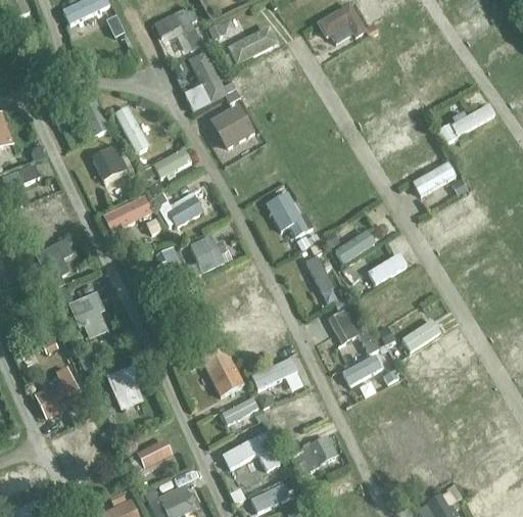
[(30,10),(25,0),(0,0),(0,19),(2,24),(30,10)]
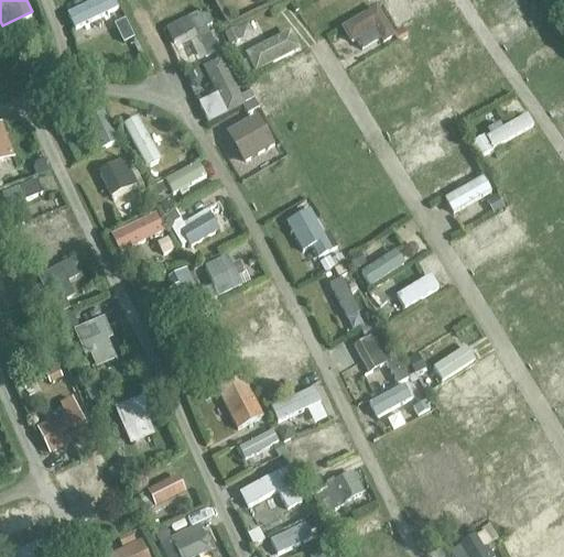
[(79,4),(93,33),(123,18),(114,0),(87,0),(79,4)]
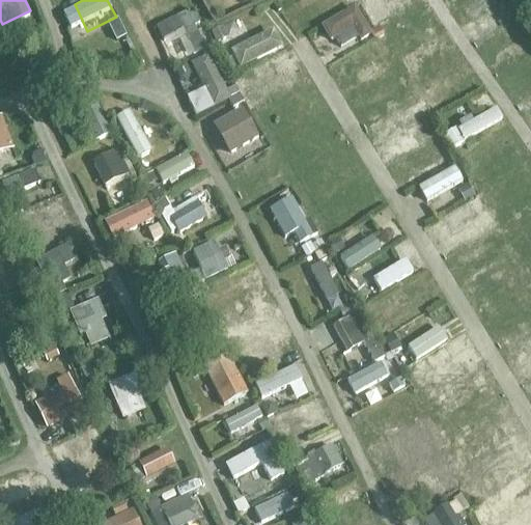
[(355,2),(320,23),(330,37),(335,34),(341,44),(358,34),(360,37),(371,31),(355,2)]
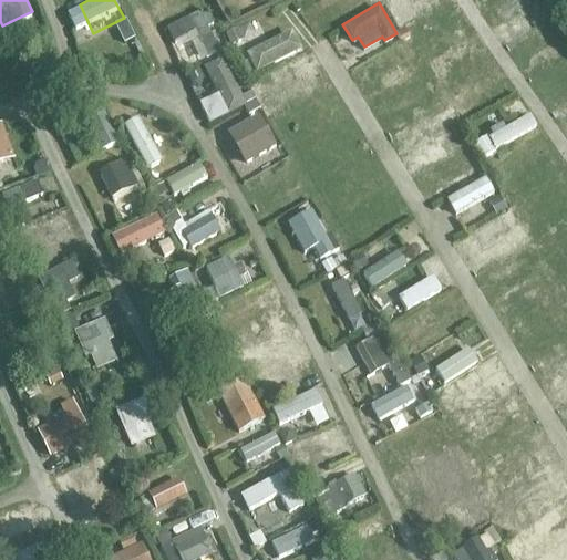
[(245,59),(255,78),(303,52),(295,33),(245,59)]
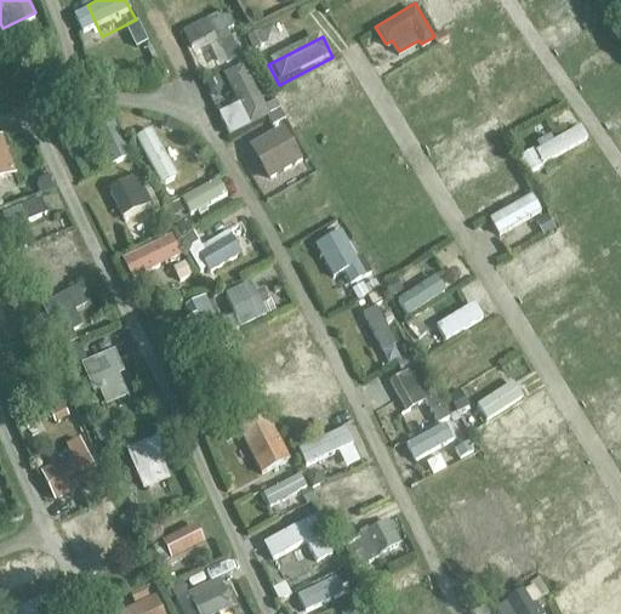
[(269,113),(269,112),(268,109),(279,104),(275,98),(265,103),(244,61),(223,70),(238,101),(220,109),(229,131),(251,121),(269,113)]
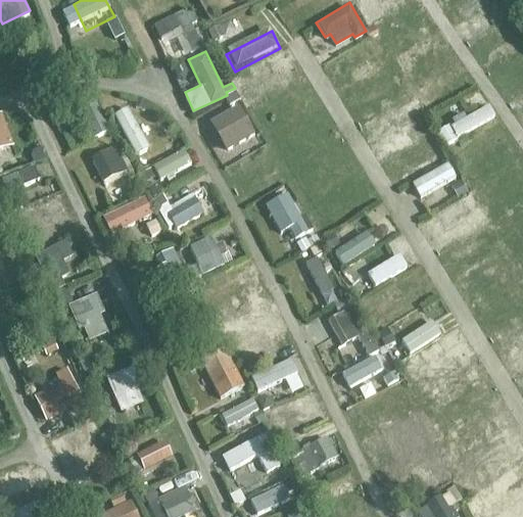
[(109,129),(88,85),(73,93),(93,136),(109,129)]
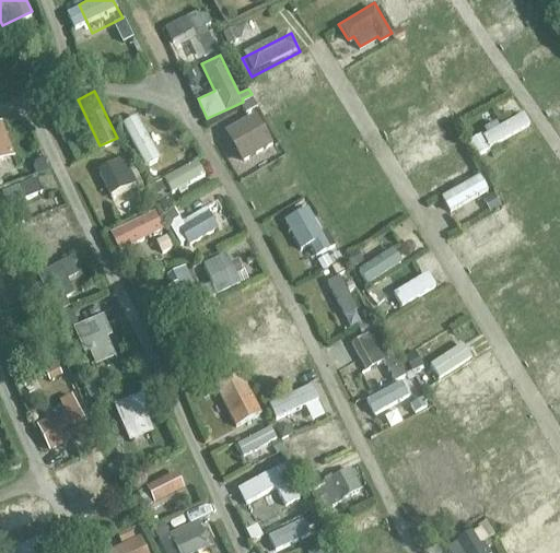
[(483,133),(489,144),(529,121),(523,109),(499,124),(496,118),(486,124),(489,129),(483,133)]
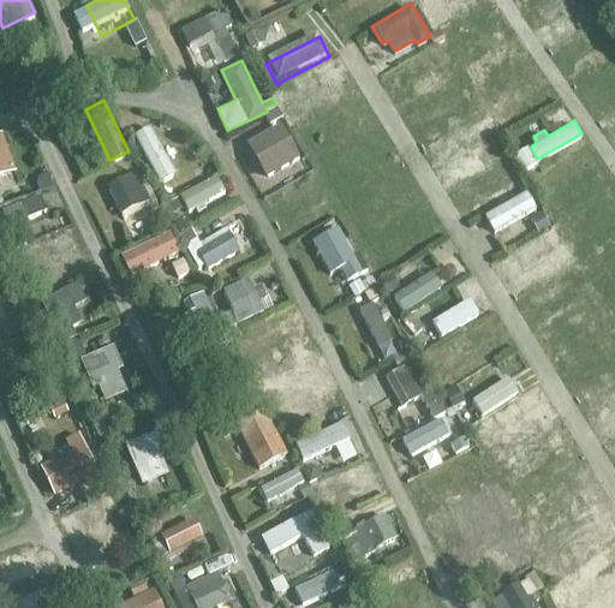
[(280,121),(246,141),(266,174),(299,155),(280,121)]
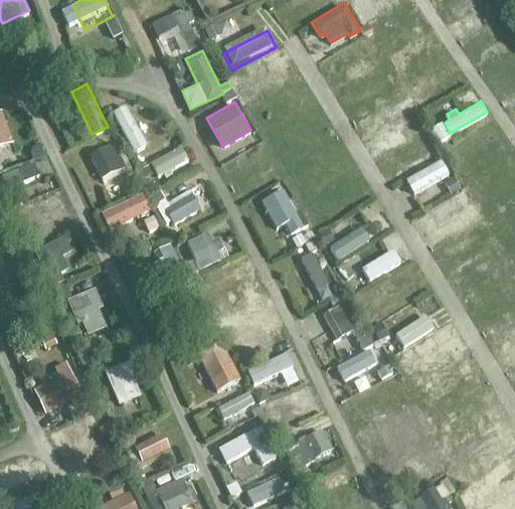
[(114,121),(132,154),(162,137),(149,113),(135,121),(130,112),(114,121)]
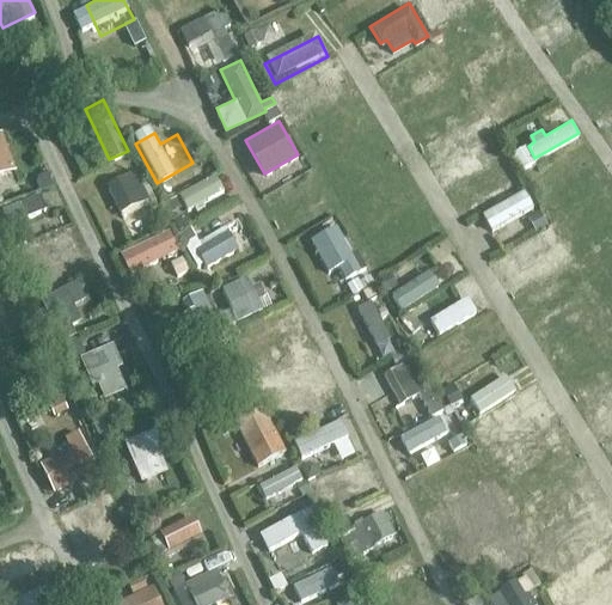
[(0,135),(0,173),(14,169),(0,135)]
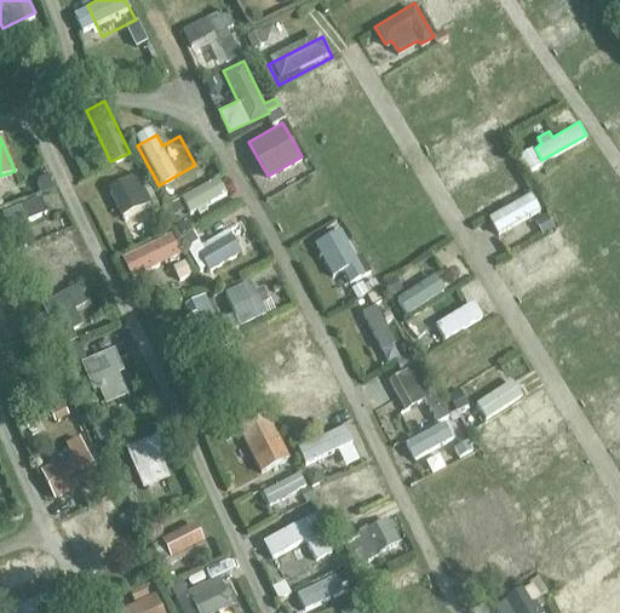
[(515,155),(524,171),(541,162),(532,145),(515,155)]
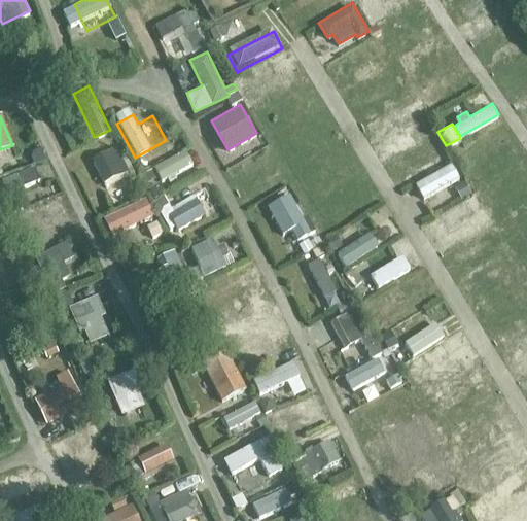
[(93,158),(104,181),(105,180),(106,184),(117,179),(115,175),(127,170),(132,178),(136,176),(133,171),(134,170),(127,155),(123,158),(116,145),(93,158)]
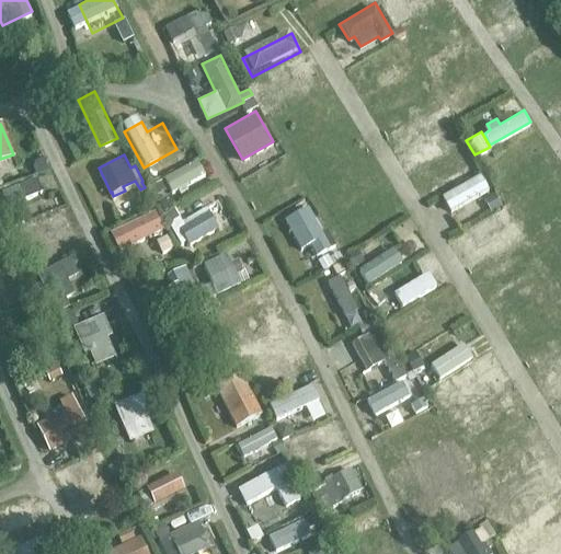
[(161,202),(171,196),(194,182),(187,170),(153,189),(161,202)]
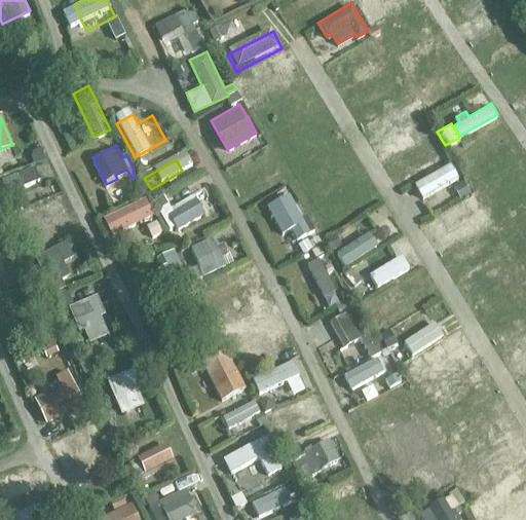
[(414,183),(421,196),(458,176),(450,162),(414,183)]
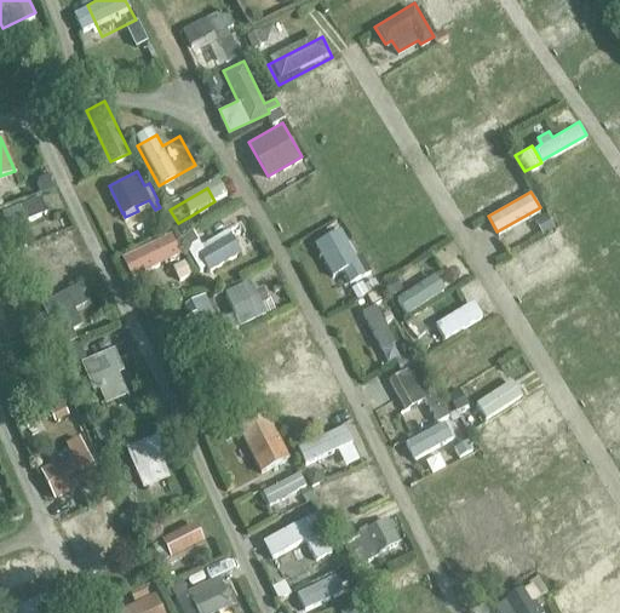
[(40,194),(3,210),(9,225),(46,210),(40,194)]
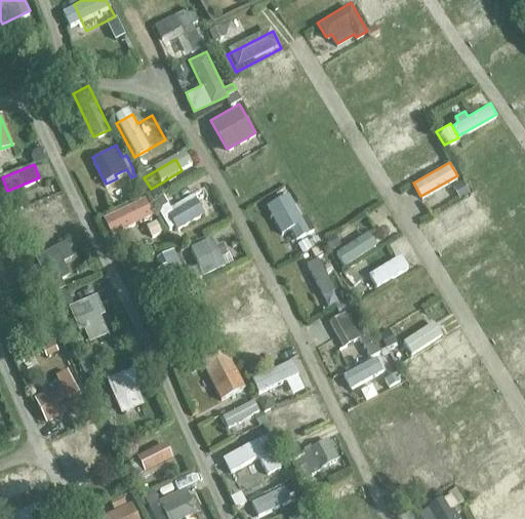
[(157,207),(168,200),(163,192),(164,190),(160,184),(151,189),(149,190),(153,198),(157,207)]
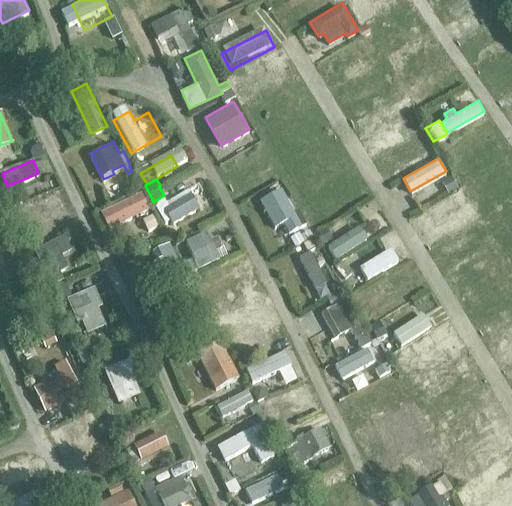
[(164,195),(153,202),(165,220),(170,217),(173,222),(199,206),(188,187),(167,200),(164,195)]
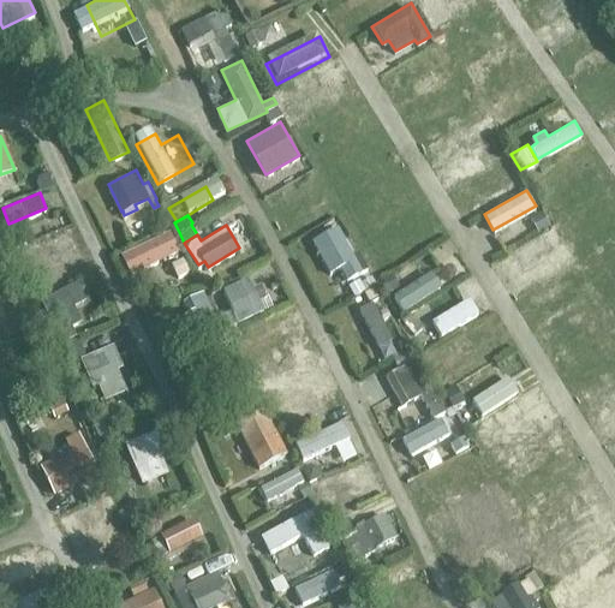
[(312,238),(329,270),(340,264),(347,278),(366,267),(359,252),(354,255),(338,225),(312,238)]
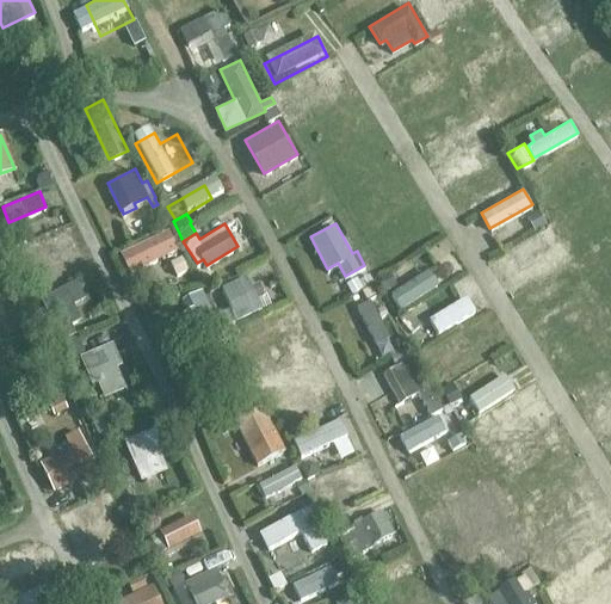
[(167,235),(130,254),(137,269),(176,250),(167,235)]
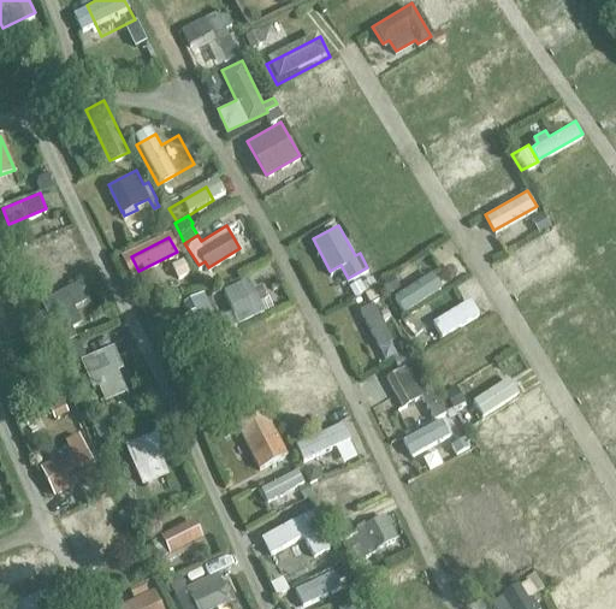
[(66,273),(30,242),(21,254),(34,266),(29,272),(39,279),(43,275),(55,285),(66,273)]
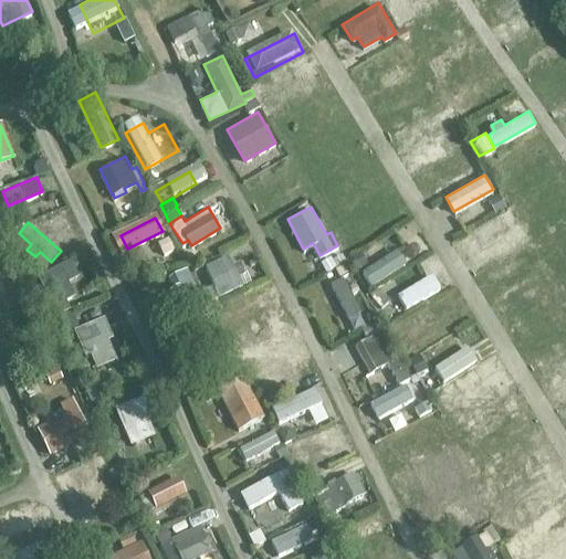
[(363,271),(371,285),(406,263),(397,249),(363,271)]
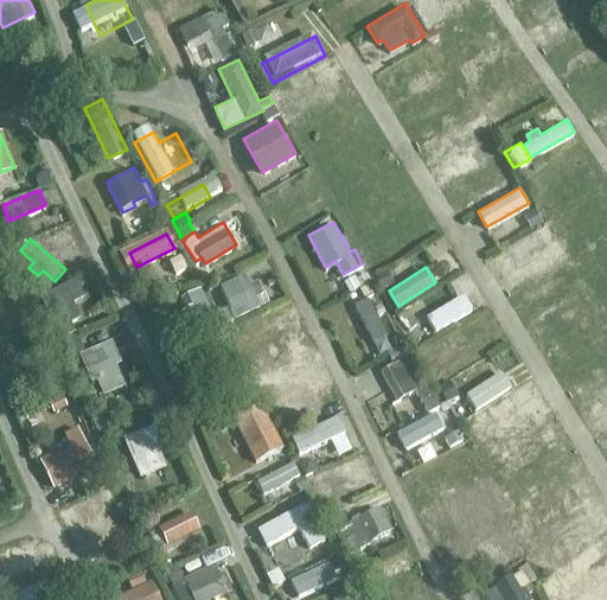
[(221,283),(236,317),(260,305),(244,272),(221,283)]
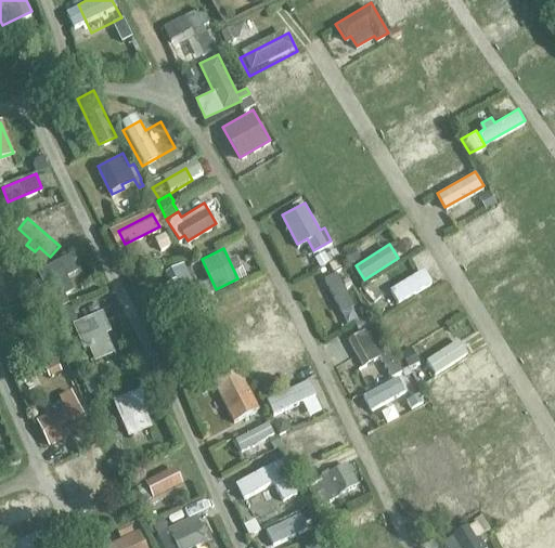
[(73,289),(57,259),(47,264),(49,269),(43,271),(47,277),(43,279),(52,298),(61,294),(61,295),(73,289)]
